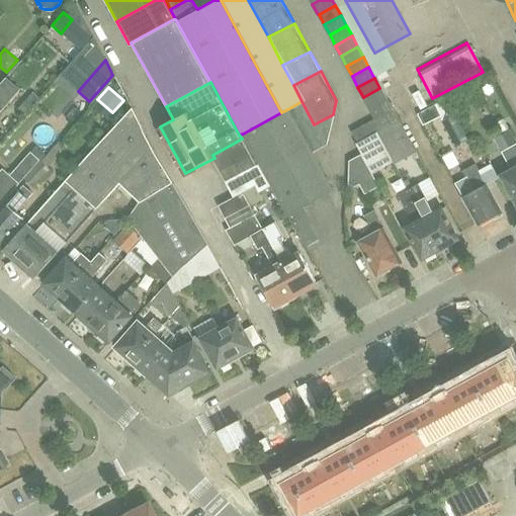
[(363,97),(369,107),(385,98),(379,88),(363,97)]
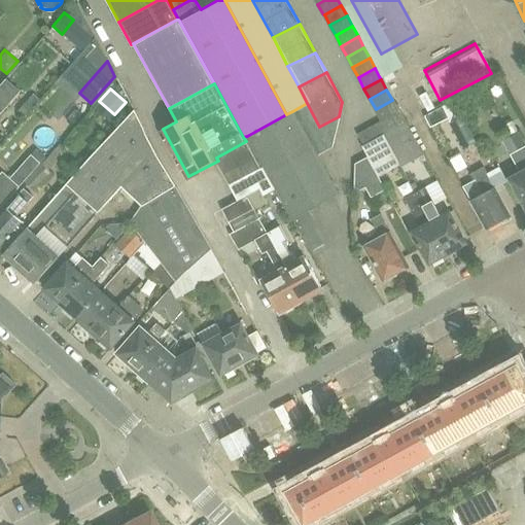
[(30,105),(24,100),(15,109),(22,114),(30,105)]
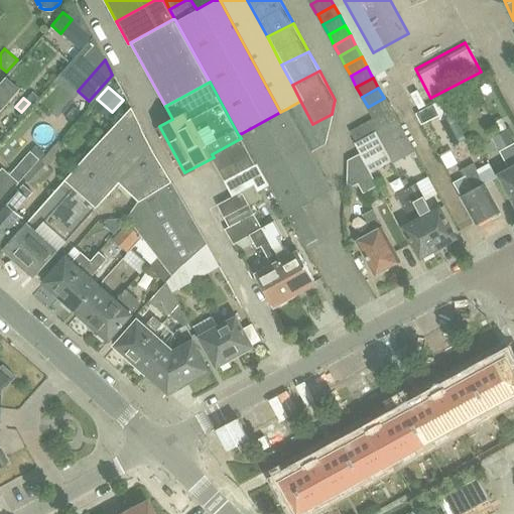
[(373,118),(390,109),(384,98),(368,107),(373,118)]
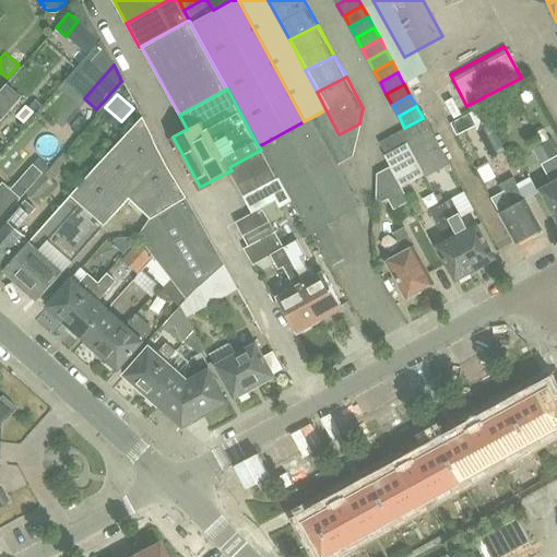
[(352,155),(359,123),(339,134),(326,109),(310,118),(335,164),(352,155)]
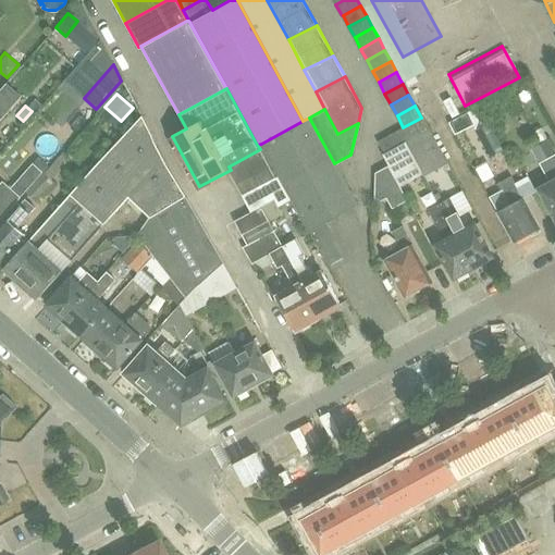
[(472,122),(466,109),(446,120),(453,132),(470,123),(472,122)]
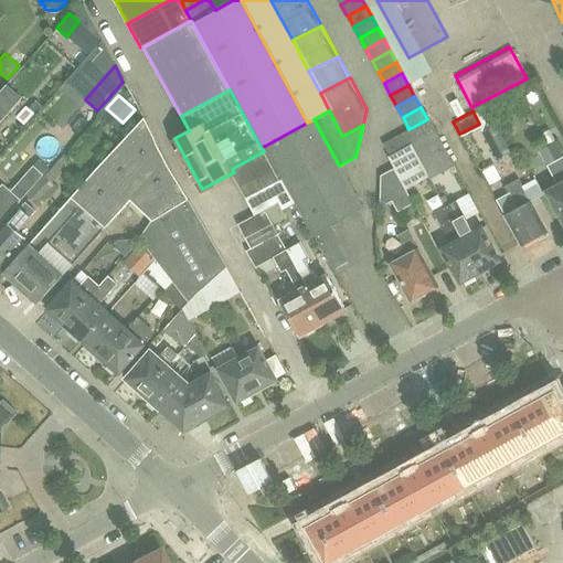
[(35,301),(51,285),(66,268),(128,201),(148,219),(138,236),(153,256),(170,279),(186,300),(199,289),(225,267),(187,198),(167,165),(152,138),(155,137),(142,116),(32,237),(1,271),(35,301)]
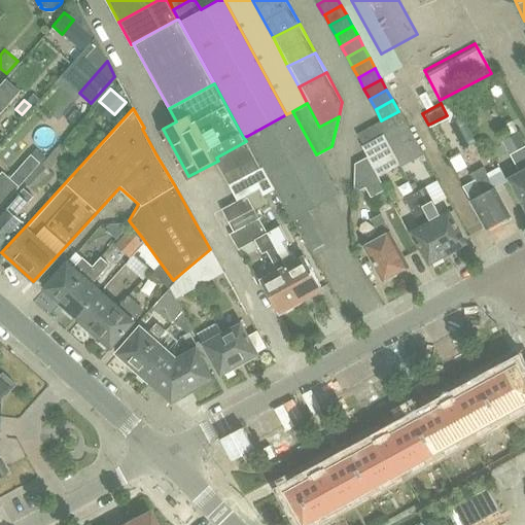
[(264,166),(276,188),(310,250),(325,241),(307,209),(338,191),(316,154),(292,111),(286,114),(247,136),(264,166)]
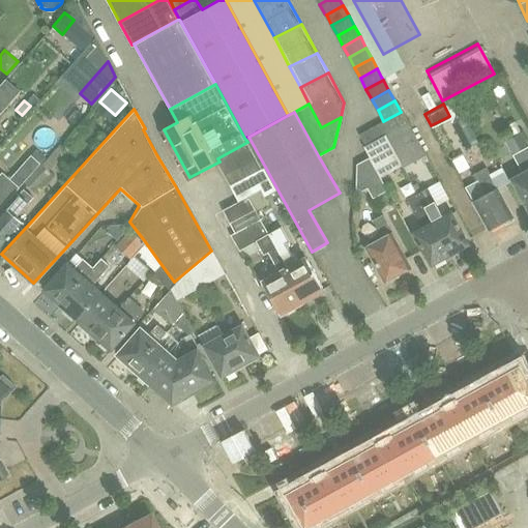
[(365,144),(385,134),(406,122),(401,112),(383,121),(360,134),(365,144)]
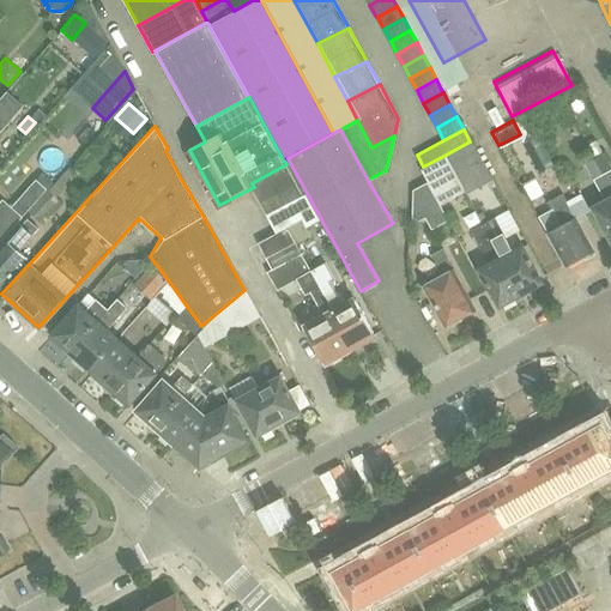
[(537,170),(551,163),(534,133),(520,141),(537,170)]
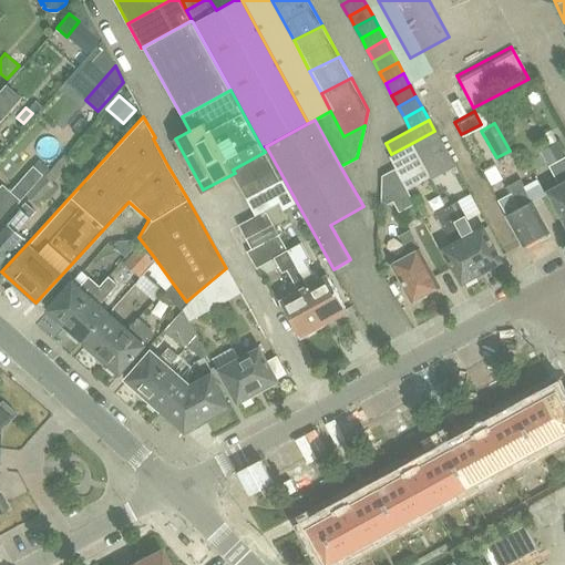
[(434,131),(412,143),(427,168),(449,156),(434,131)]
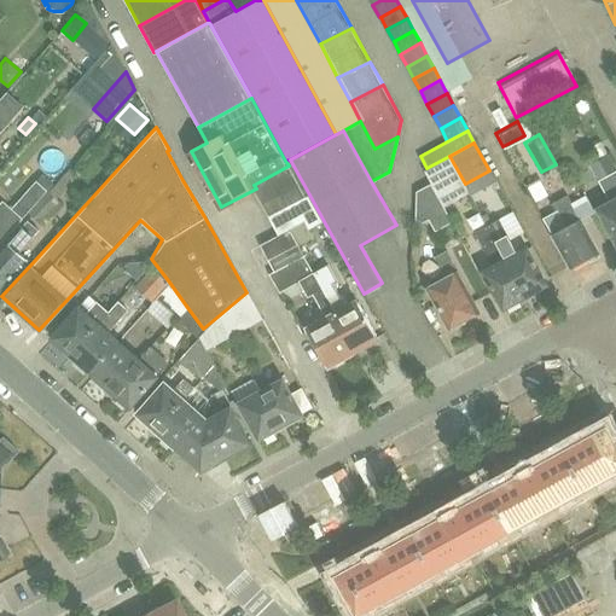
[(596,158),(609,181),(615,195),(615,172),(605,154),(596,158)]
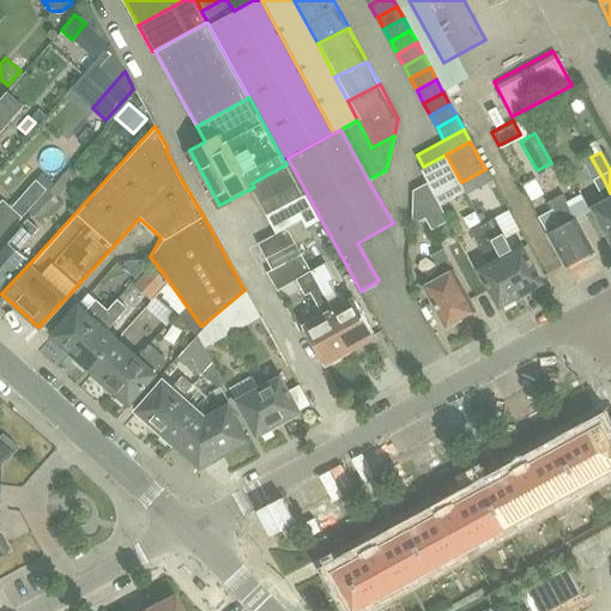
[(461,182),(446,155),(423,167),(421,169),(428,181),(435,194),(435,197),(461,182)]
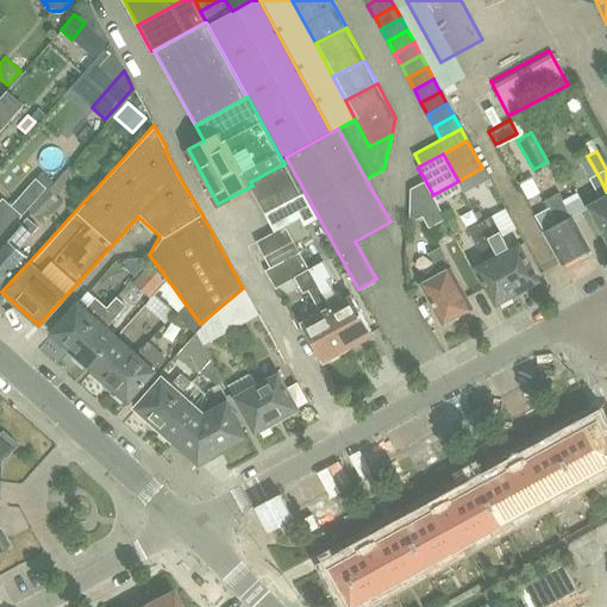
[(606,239),(606,192),(600,179),(587,156),(579,161),(600,200),(589,206),(606,239)]
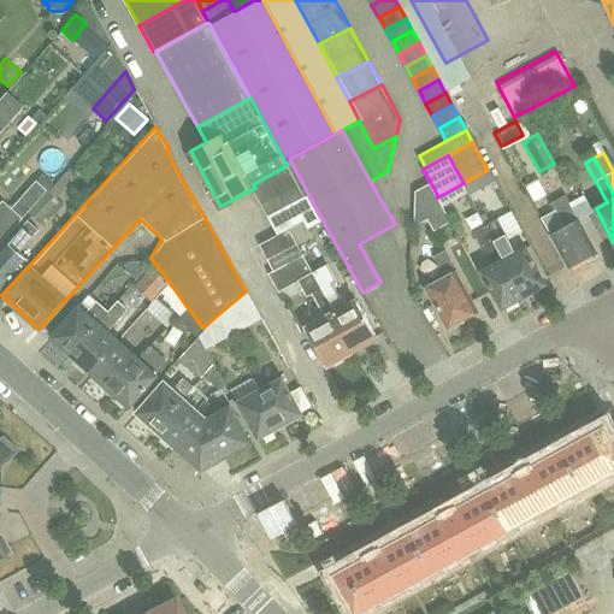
[(68,165),(46,189),(27,211),(39,222),(58,200),(54,196),(76,173),(68,165)]
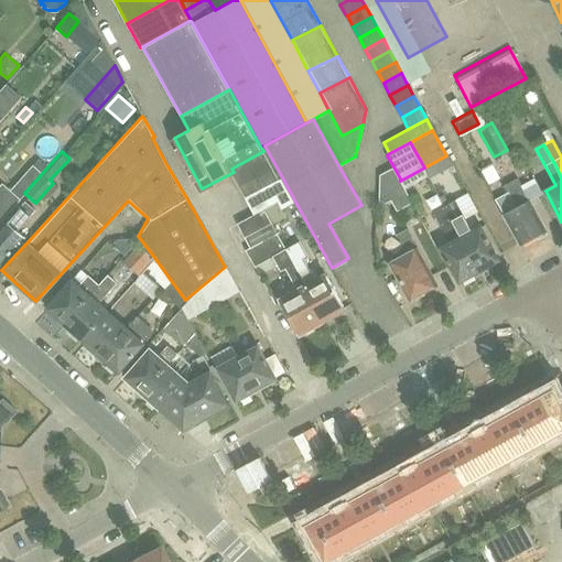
[(271,166),(263,151),(231,169),(234,172),(239,183),(271,166)]
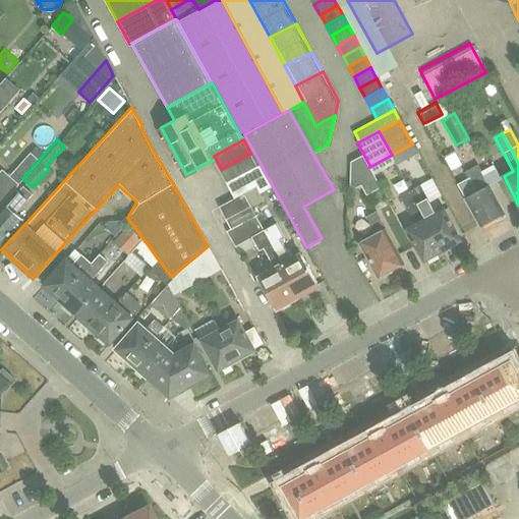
[(13,170),(22,178),(39,160),(30,151),(13,170)]
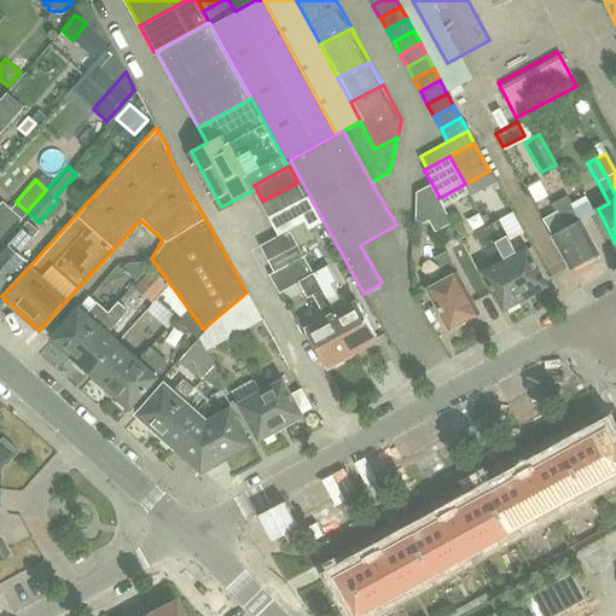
[(262,201),(271,216),(306,197),(297,182),(262,201)]
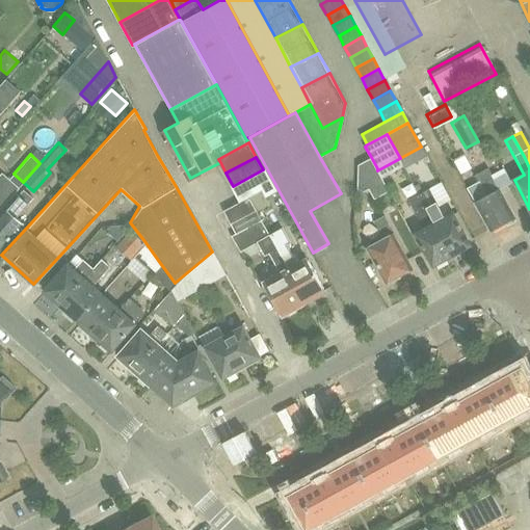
[(375,169),(377,168),(371,157),(359,164),(368,187),(380,181),(375,169)]
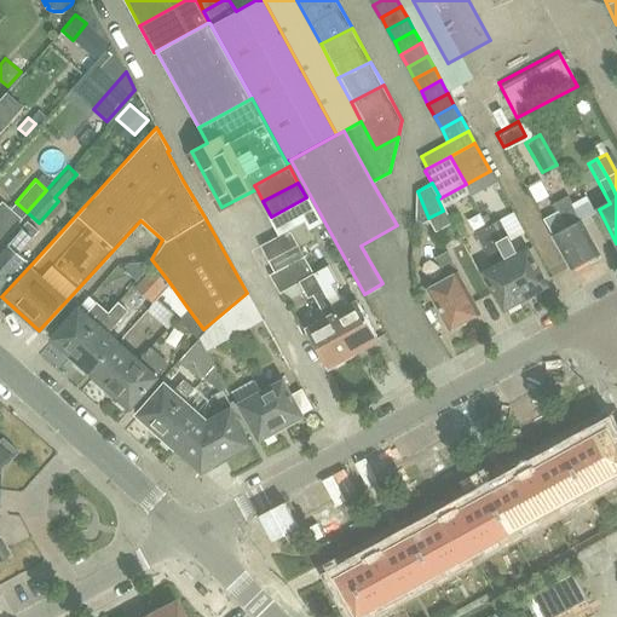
[(271,217),(280,234),(290,228),(306,220),(310,229),(324,221),(310,195),(306,197),(271,217)]
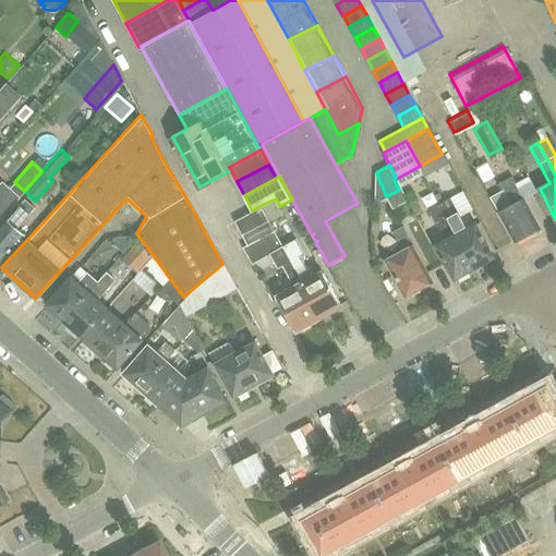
[(488,195),(497,213),(512,241),(538,227),(522,197),(514,182),(510,176),(495,183),(499,190),(488,195)]
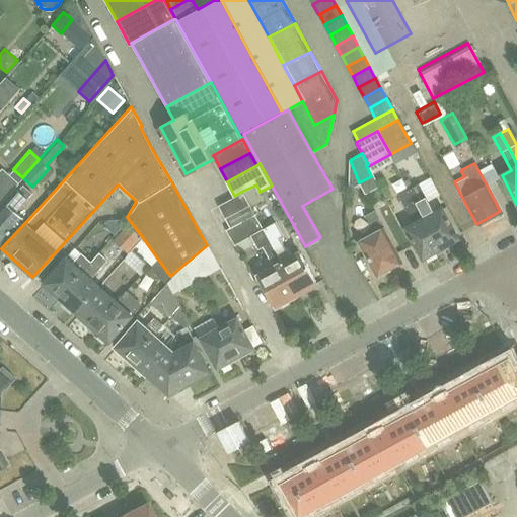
[(0,199),(1,200),(17,182),(1,168),(0,169),(0,199)]
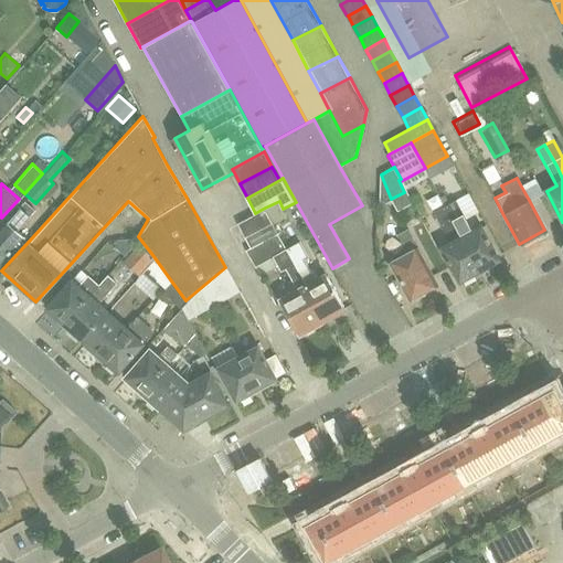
[(0,262),(2,259),(21,238),(12,232),(32,209),(22,201),(0,225),(0,262)]
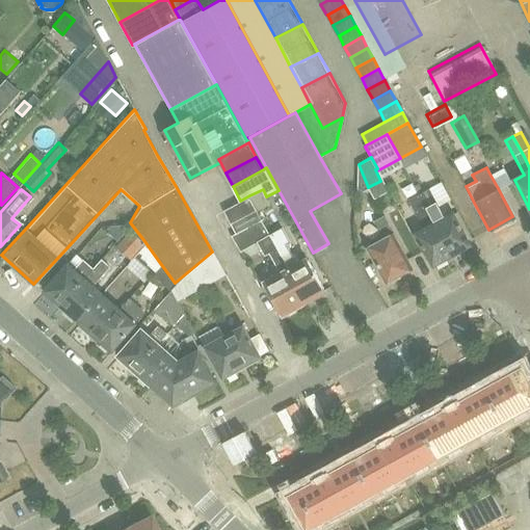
[(418,192),(425,207),(450,255),(469,244),(452,213),(441,218),(424,189),(418,192)]
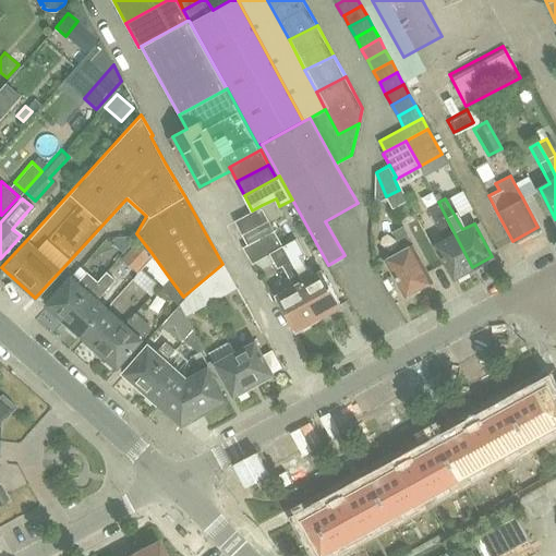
[(452,277),(472,267),(446,217),(438,202),(428,207),(446,239),(435,244),(452,277)]
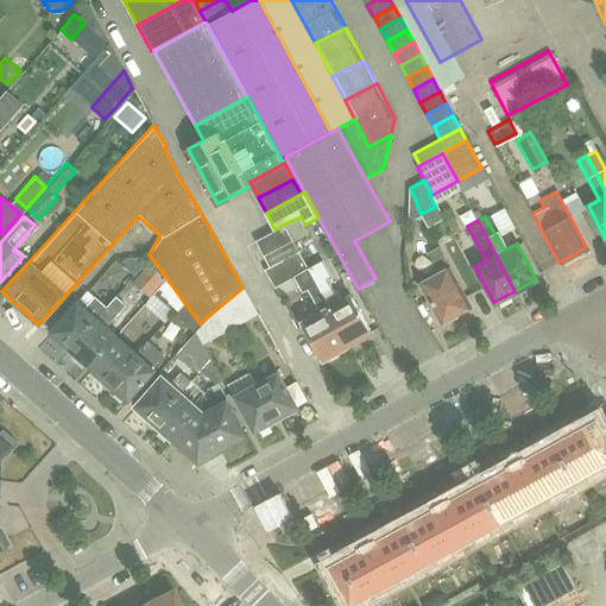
[(295,241),(285,223),(275,229),(258,239),(266,256),(295,241)]
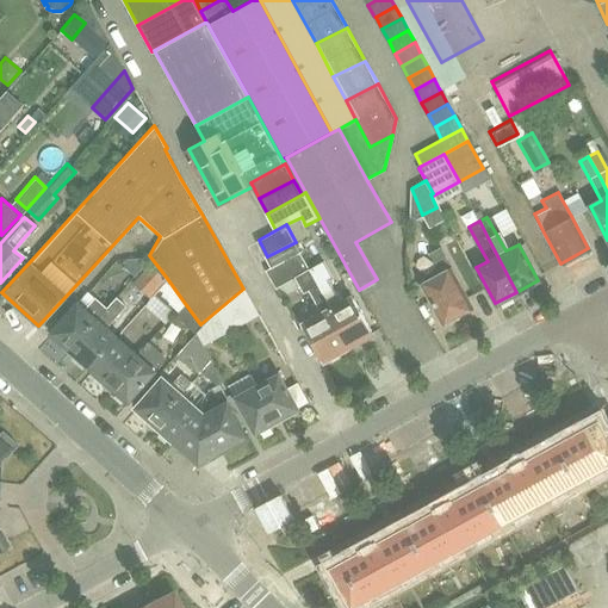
[(301,253),(296,242),(267,256),(272,267),(301,253)]
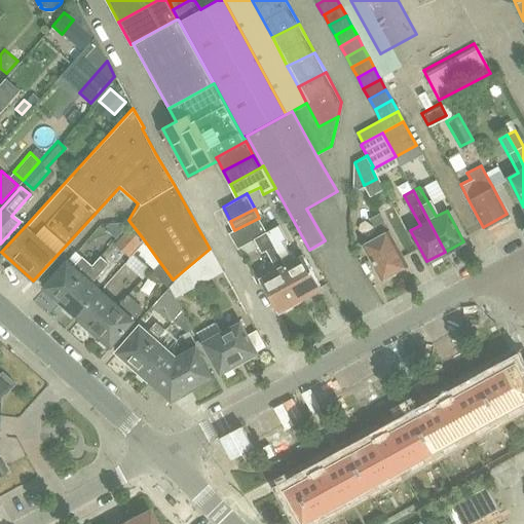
[(395,270),(405,264),(397,250),(399,248),(389,230),(388,230),(378,212),(369,218),(379,236),(363,245),(381,277),(385,275),(387,277),(395,273),(395,270)]
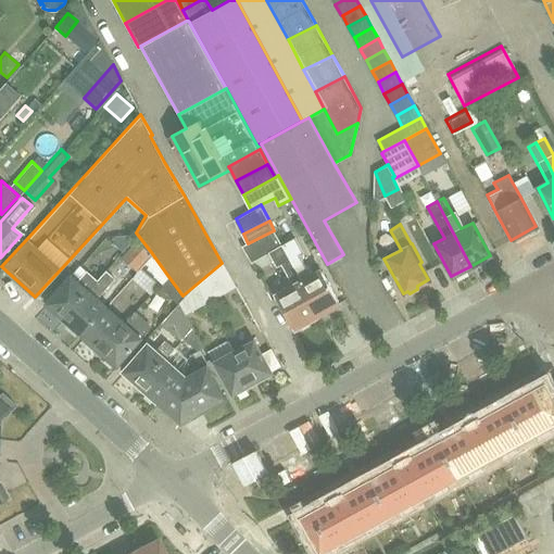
[(250,262),(268,252),(282,244),(274,230),(261,237),(248,243),(241,247),(250,262)]
